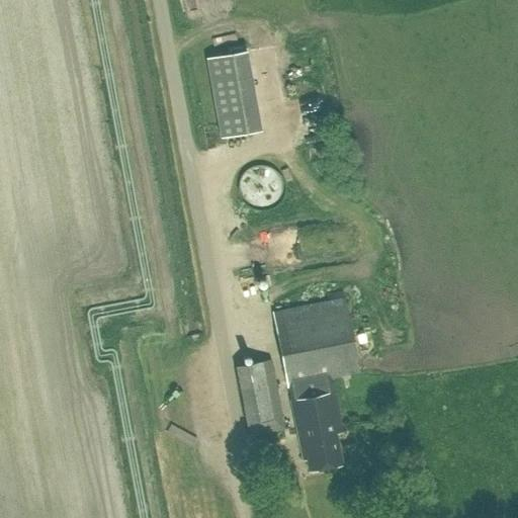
[(247,52),(207,59),(223,140),(262,133),(247,52)]
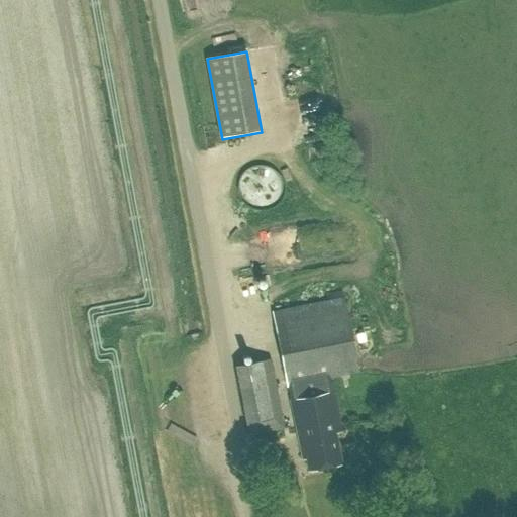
[(247,165),(252,202),(288,197),(283,160),(247,165)]
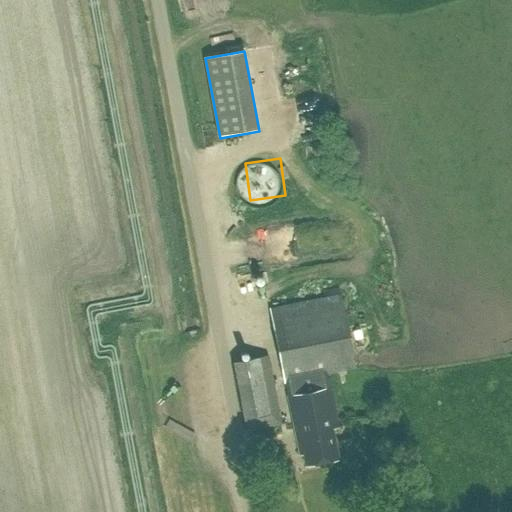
[(338,459),(332,428),(338,427),(327,373),(355,368),(340,294),(269,308),(299,455),(302,454),(305,465),(338,459)]
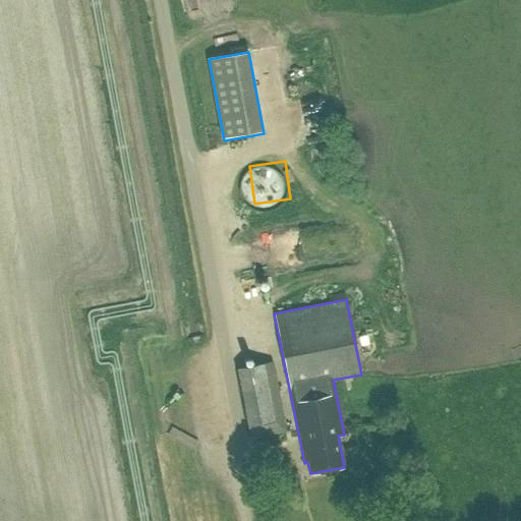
[(250,438),(286,430),(272,361),(237,367),(250,438)]
